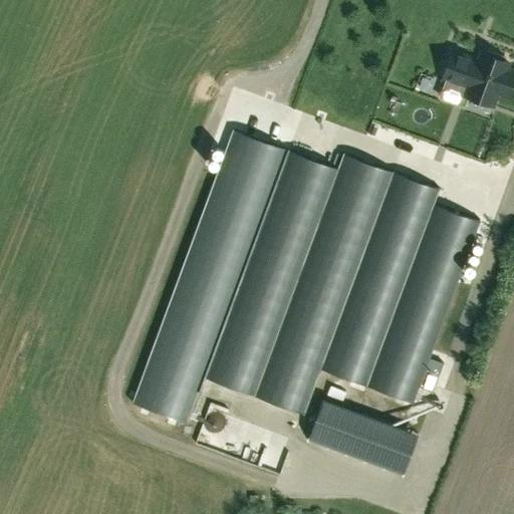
[(504,57),(487,51),(486,54),(481,53),(478,61),(453,52),(443,78),(469,87),(466,95),(492,105),(498,89),(507,93),(513,75),(504,72),(508,63),(503,61),(504,57)]
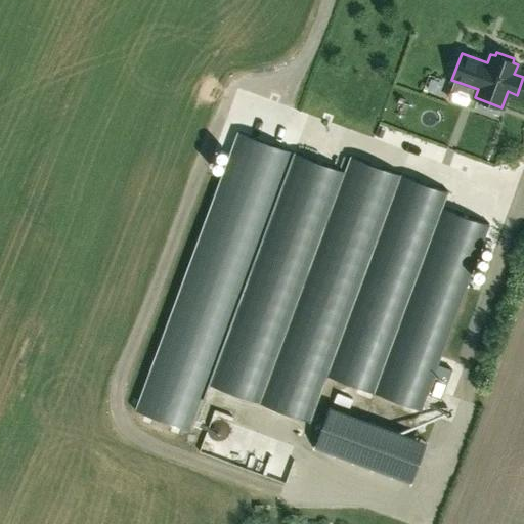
[(208,385),(294,154),(236,133),(134,410),(191,431),(208,385)]
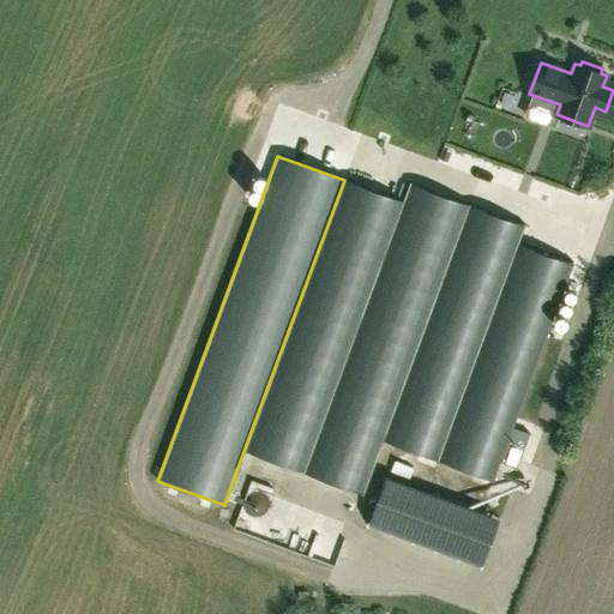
[(519,244),(525,226),(409,184),(403,202),(344,180),(244,451),(363,494),(383,440),(493,482),(573,264),(519,244)]
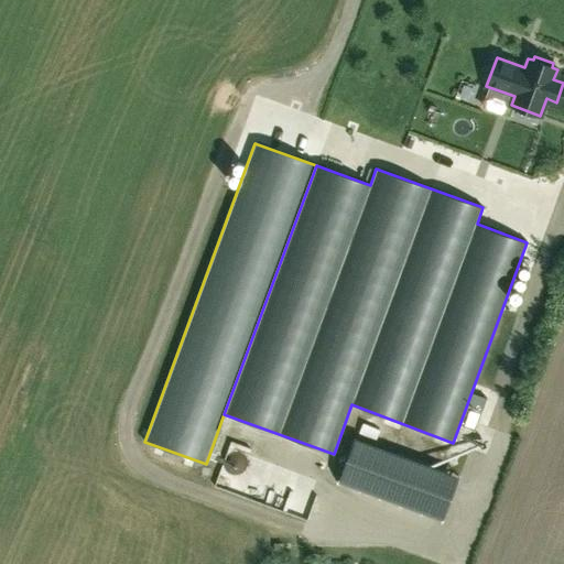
[(457,474),(355,438),(339,479),(442,516),(457,474)]
